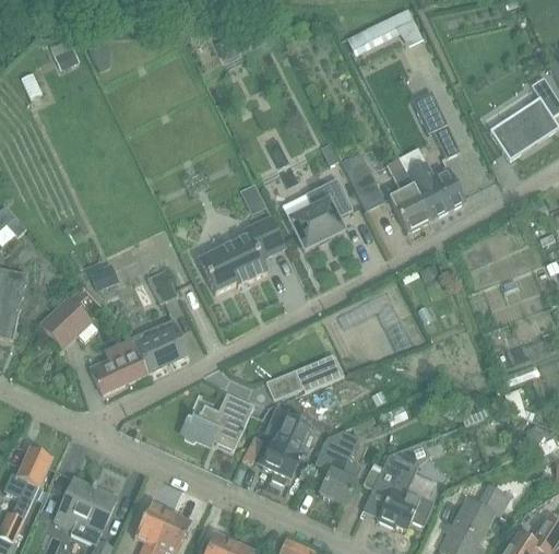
[(407,8),(347,37),(353,49),(413,20),(407,8)]
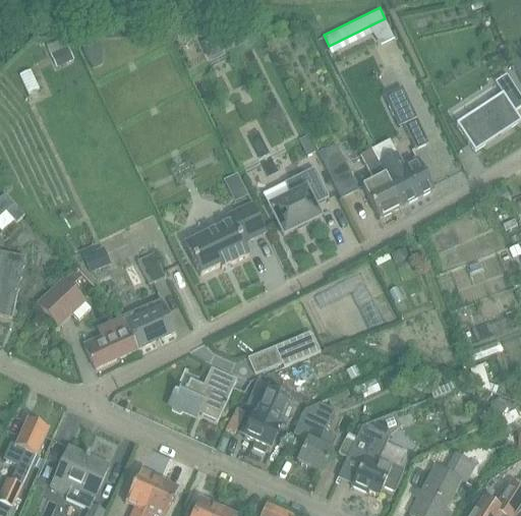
[(495,79),(502,91),(456,120),(474,149),(520,118),(520,117),(515,108),(520,103),(520,94),(507,71),(495,79)]
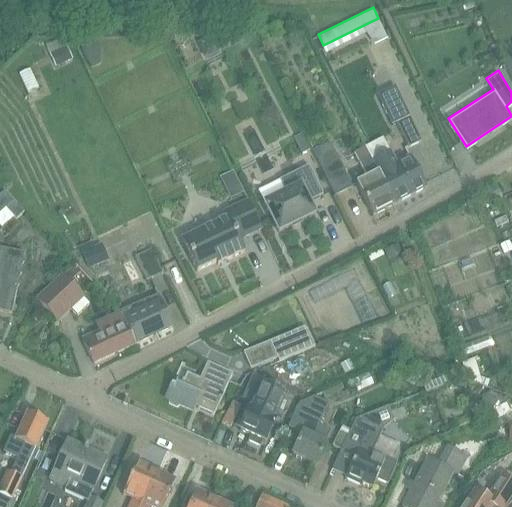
[(411,111),(426,104),(411,71),(396,78),(411,111)]
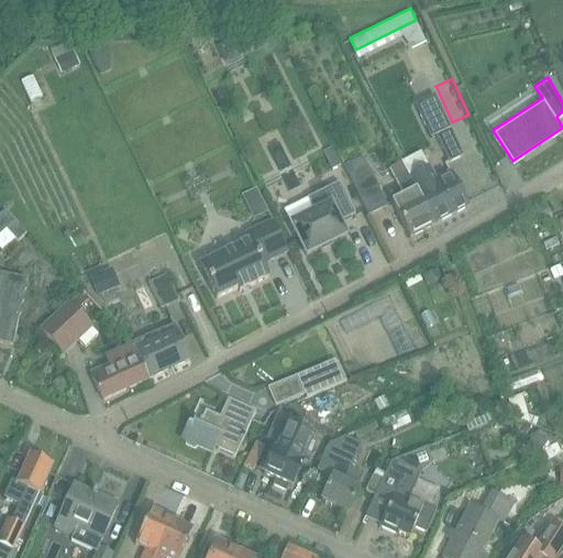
[(435,132),(449,160),(463,152),(433,91),(414,100),(430,134),(435,132)]
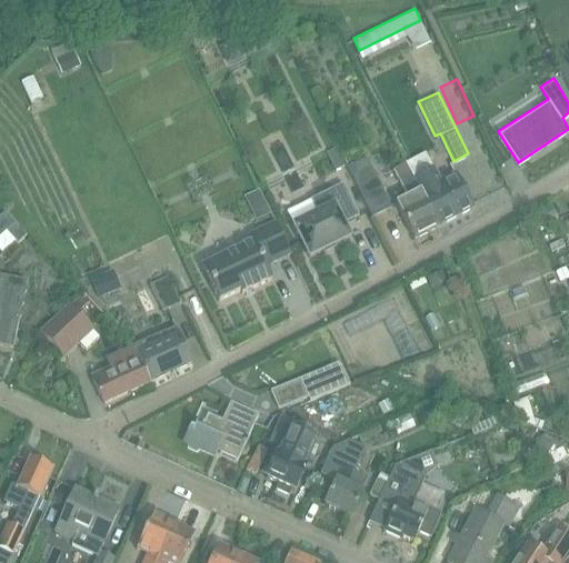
[(346,163),(371,214),(391,205),(366,154),(346,163)]
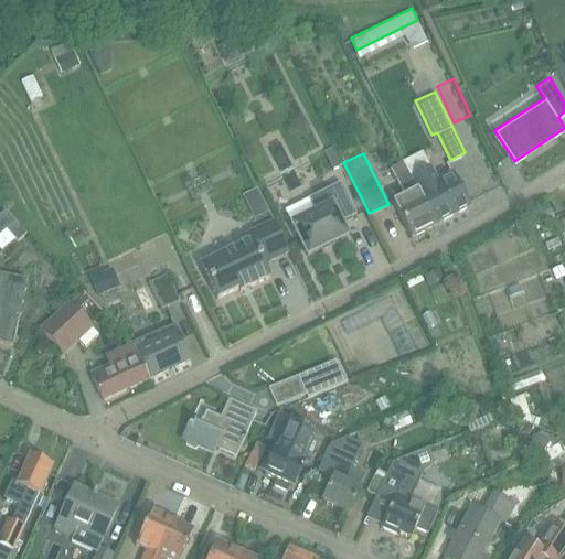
[(390,164),(404,193),(393,199),(411,235),(440,219),(422,184),(416,186),(412,175),(411,175),(409,173),(402,159),(390,164)]
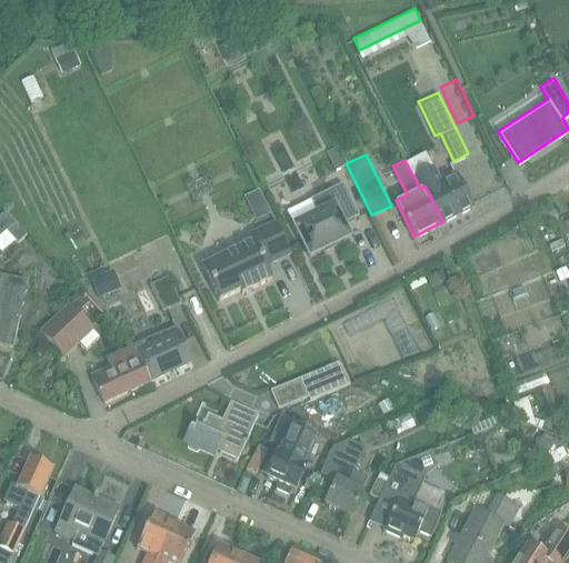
[(433,164),(412,174),(413,177),(415,177),(419,188),(425,186),(443,221),(473,205),(455,170),(440,178),(433,164)]
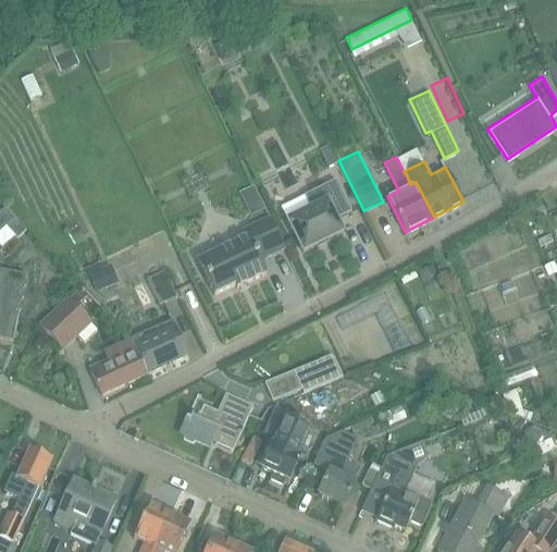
[(287,218),(302,249),(319,242),(325,238),(342,230),(335,217),(350,209),(335,178),(304,193),(310,207),(287,218)]
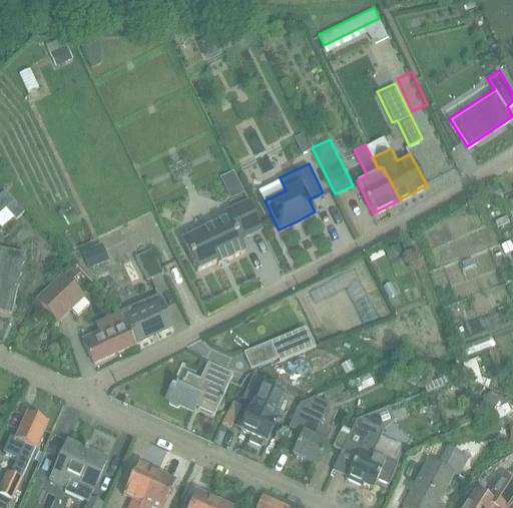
[(0,190),(0,208),(6,203),(16,215),(25,207),(5,186),(0,190)]
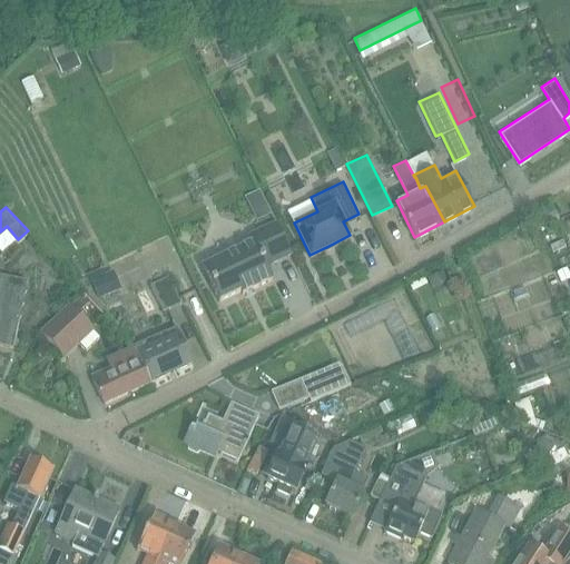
[(202,264),(218,299),(241,288),(242,292),(272,277),(265,264),(291,251),(275,219),(248,233),(252,239),(202,264)]
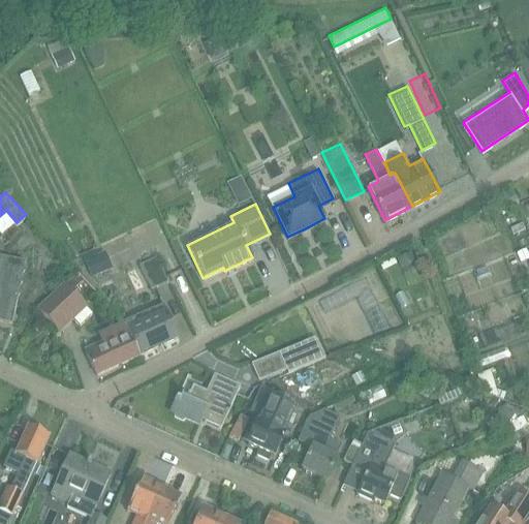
[(0,318),(11,320),(25,258),(0,252),(0,318)]
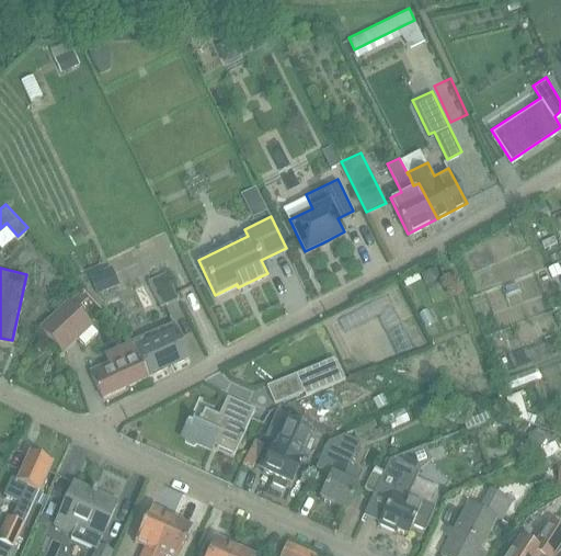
[(178,296),(165,270),(147,279),(160,305),(178,296)]
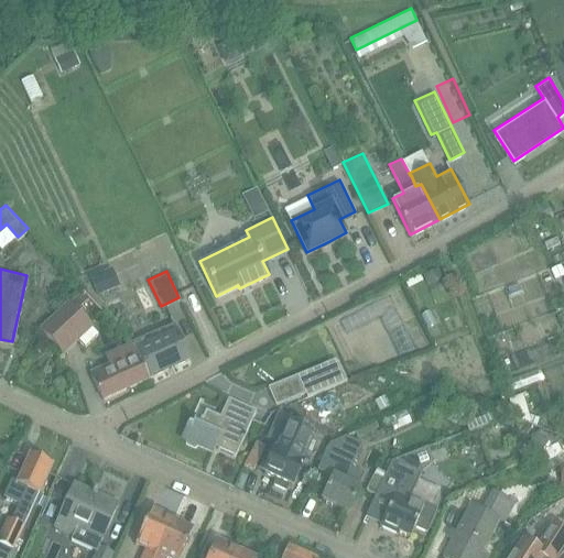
[(42,326),(64,350),(91,325),(69,301),(42,326)]
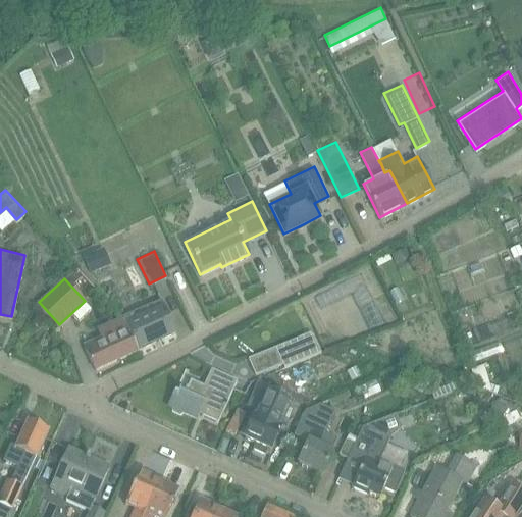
[(122,315),(126,323),(138,348),(176,329),(161,297),(122,315)]
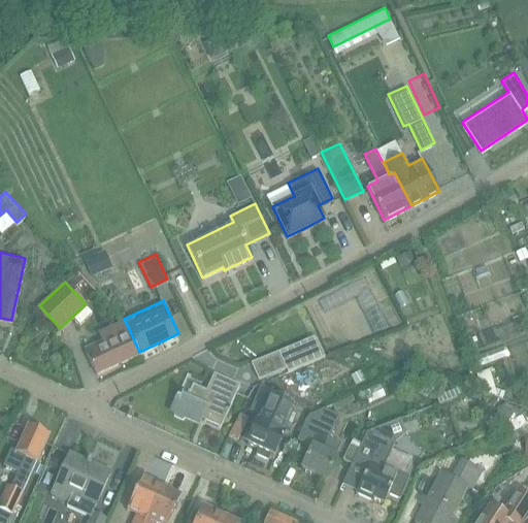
[(139,352),(128,327),(124,319),(103,328),(102,338),(85,347),(96,371),(139,352)]
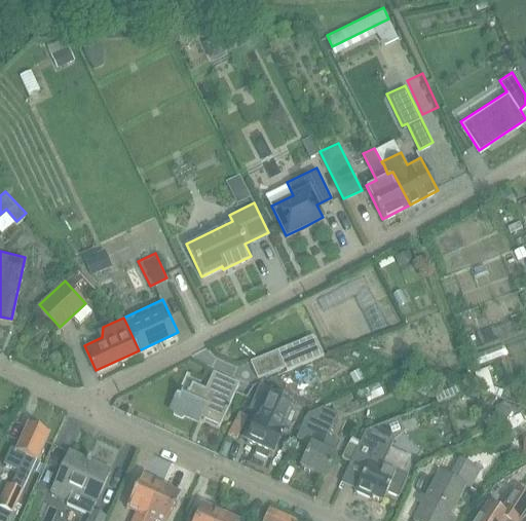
[(313,332),(250,358),(258,376),(287,364),(288,368),(323,354),(313,332)]
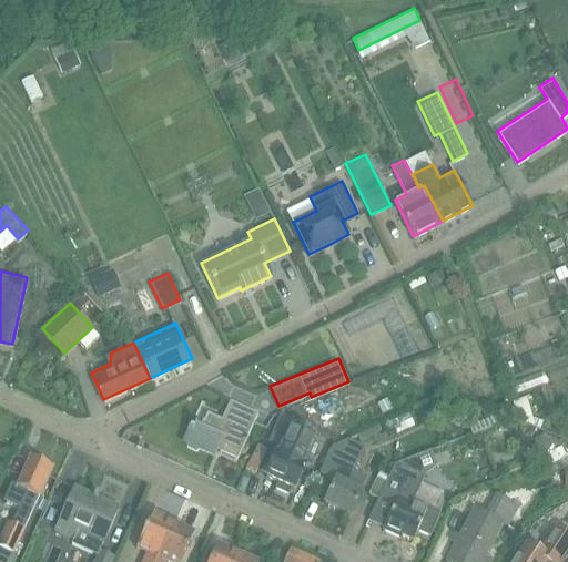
[(536,380),(557,370),(553,360),(530,370),(536,380)]
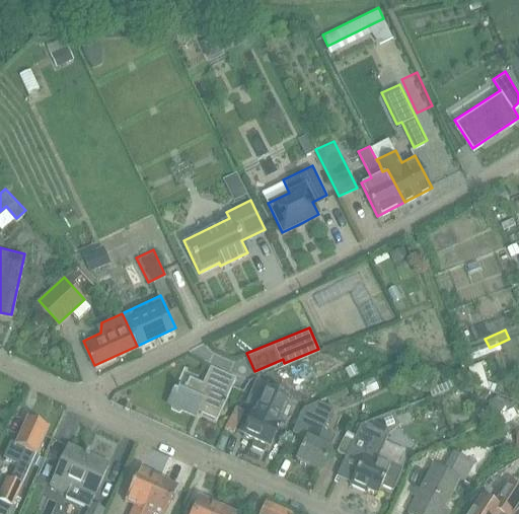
[(179,382),(176,381),(173,386),(174,387),(168,400),(168,401),(171,402),(171,406),(179,410),(181,407),(195,413),(197,409),(217,417),(235,375),(210,364),(202,380),(189,375),(183,386),(178,384),(179,382)]
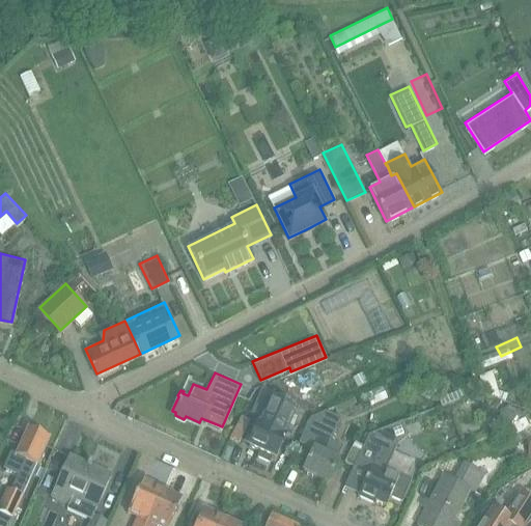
[(249,441),(249,443),(260,448),(257,453),(269,459),(272,453),(274,455),(287,427),(291,428),(300,410),(296,408),(299,402),(262,385),(251,411),(261,415),(259,420),(259,421),(254,419),(250,428),(254,431),(249,441)]
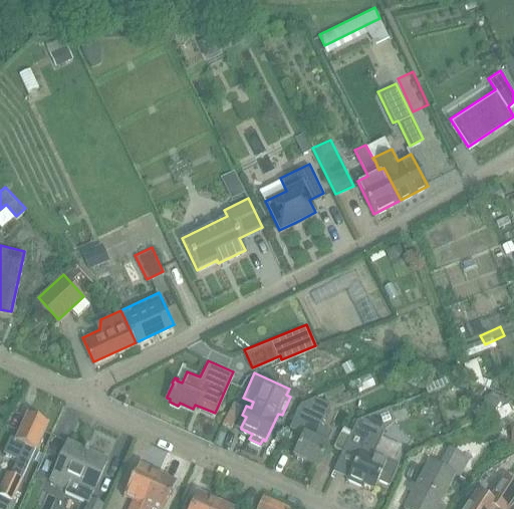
[(300,402),(289,425),(299,430),(294,439),(299,441),(293,453),(316,464),(327,441),(326,441),(332,429),(320,424),(330,402),(315,395),(300,402)]
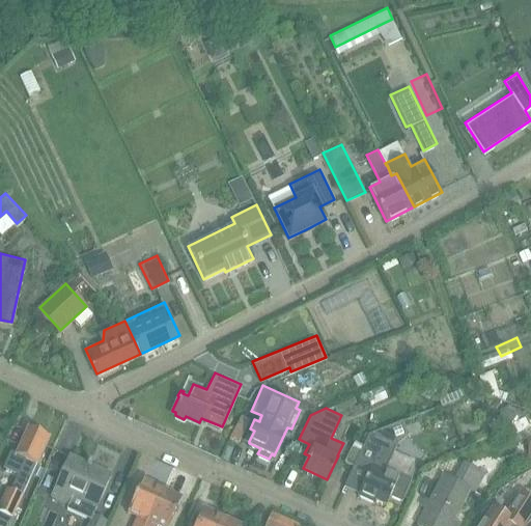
[(7,485),(0,500),(0,525),(1,525),(10,525),(17,516),(12,514),(49,435),(28,425),(16,451),(10,448),(3,466),(18,472),(10,487),(7,485)]
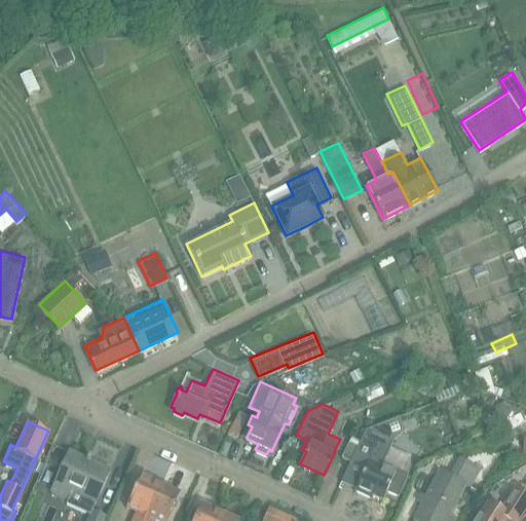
[(372,493),(382,498),(385,490),(398,495),(408,473),(401,470),(408,456),(388,447),(392,439),(366,426),(359,444),(351,459),(365,466),(363,471),(354,489),(371,496),(372,493)]
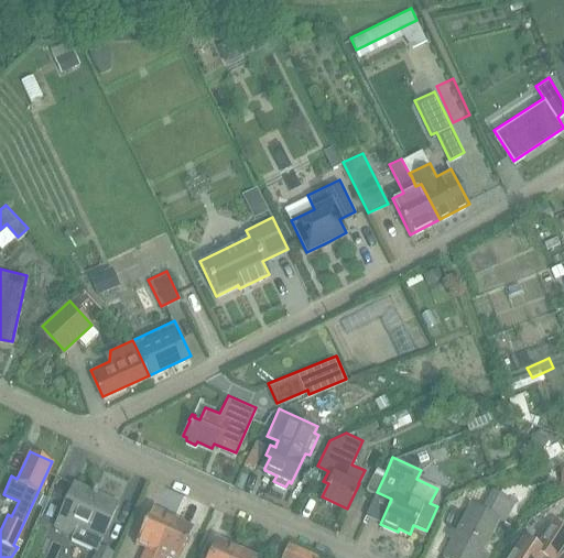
[(373,470),(366,488),(377,492),(384,476),(373,470)]
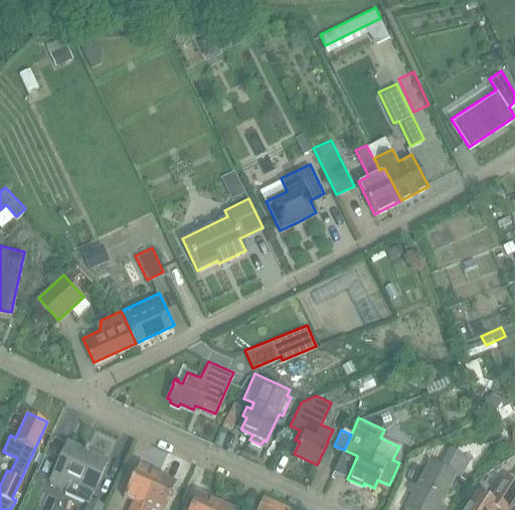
[(67,440),(57,458),(48,478),(66,485),(63,490),(87,501),(82,509),(99,509),(103,503),(90,497),(108,458),(88,449),(89,446),(86,445),(83,449),(68,442),(68,441),(67,440)]
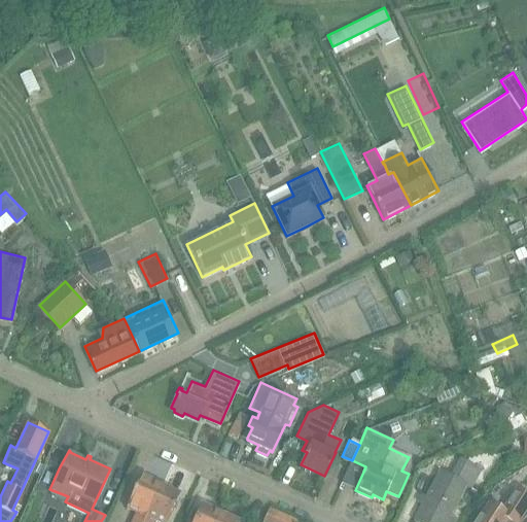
[(453,521),(456,516),(450,513),(465,483),(469,485),(480,465),(460,455),(450,474),(438,468),(413,518),(420,521),(453,521)]
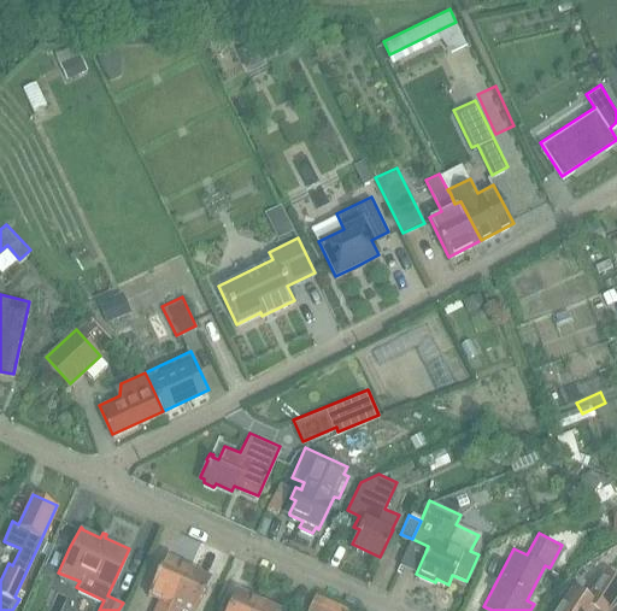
[(152,610),(165,610),(187,565),(188,565),(165,554),(147,592),(158,598),(152,610)]
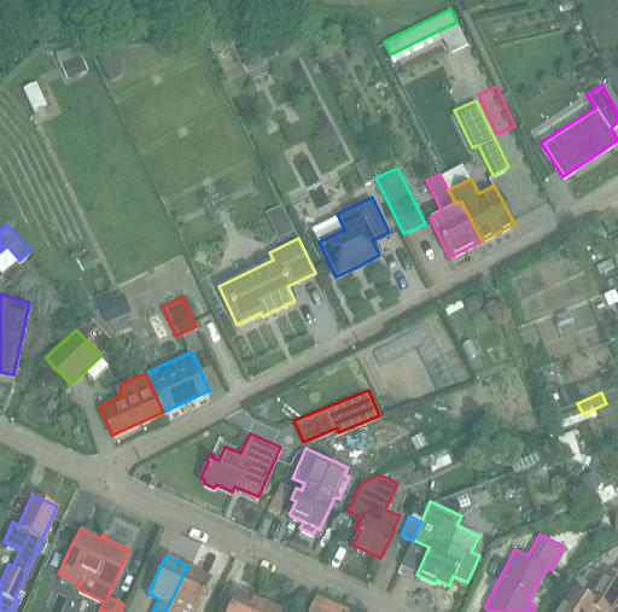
[(187,566),(165,611),(180,611),(182,608),(190,611),(193,611),(210,577),(187,566)]
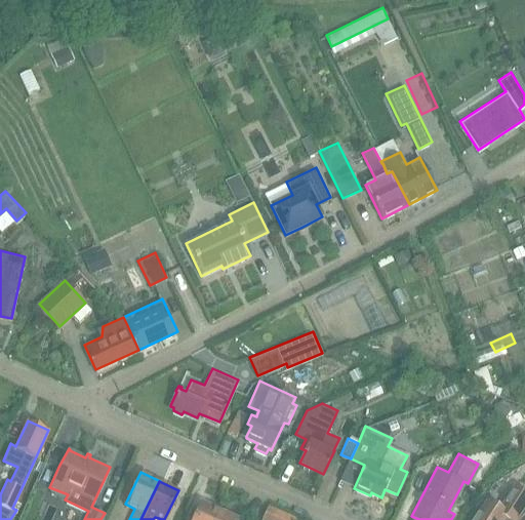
[(517,519),(524,510),(524,490),(514,482),(502,502),(499,507),(487,498),(473,519),(501,519),(506,514),(513,519),(517,519)]
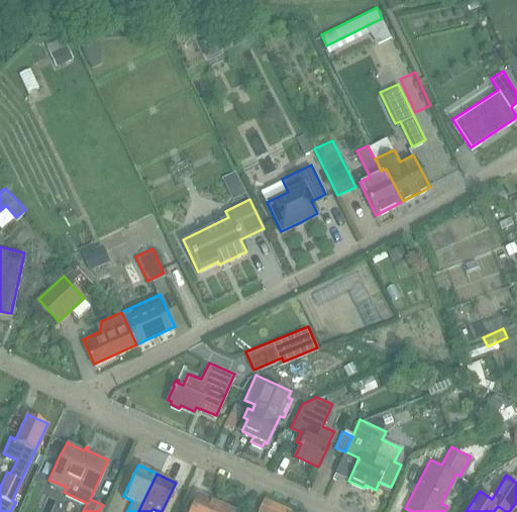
[(211,511),(216,501),(198,493),(188,511),(211,511)]
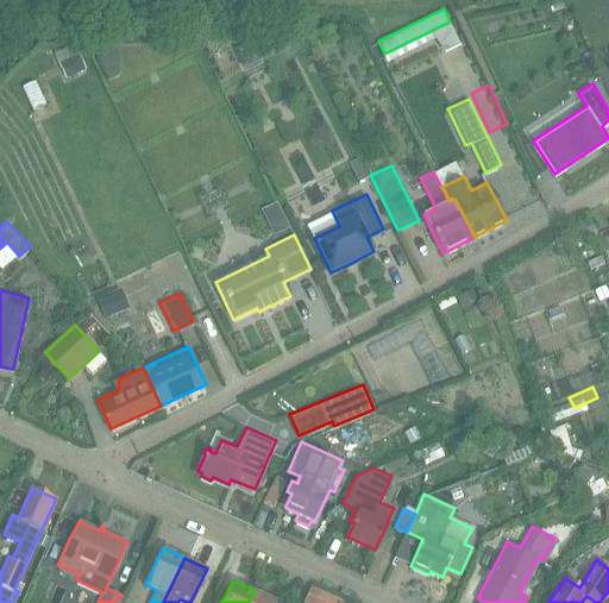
[(312,585),(305,601),(308,602),(338,602),(340,600),(312,585)]
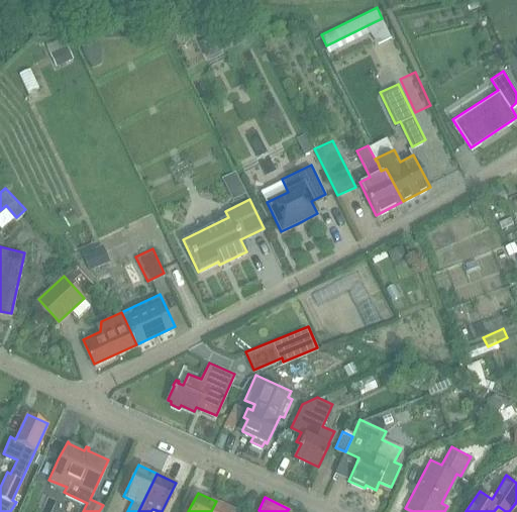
[(233,511),(235,510),(216,501),(211,511),(233,511)]
